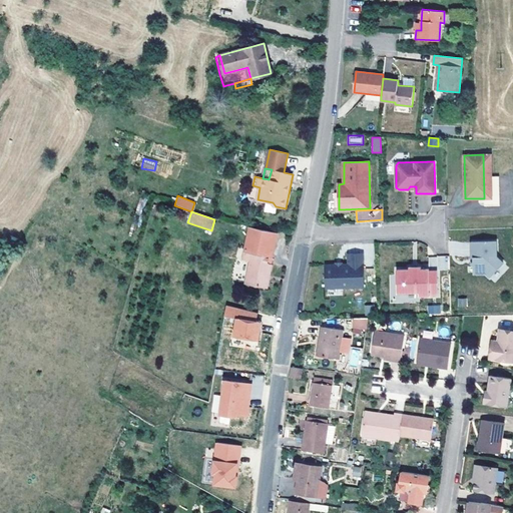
[(268,286),(272,264),(268,264),(269,257),(272,258),(277,232),(249,227),(243,260),(250,261),(245,284),(268,287),(268,286)]
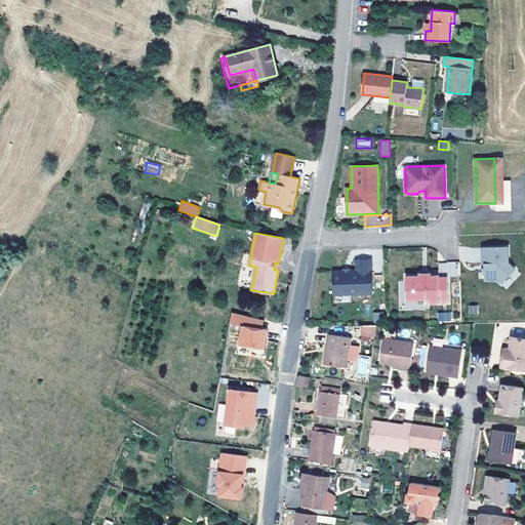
[(515,269),(509,263),(508,246),(482,247),(482,264),(485,263),(485,267),(483,270),(485,272),(485,280),(496,279),(500,283),(515,269)]
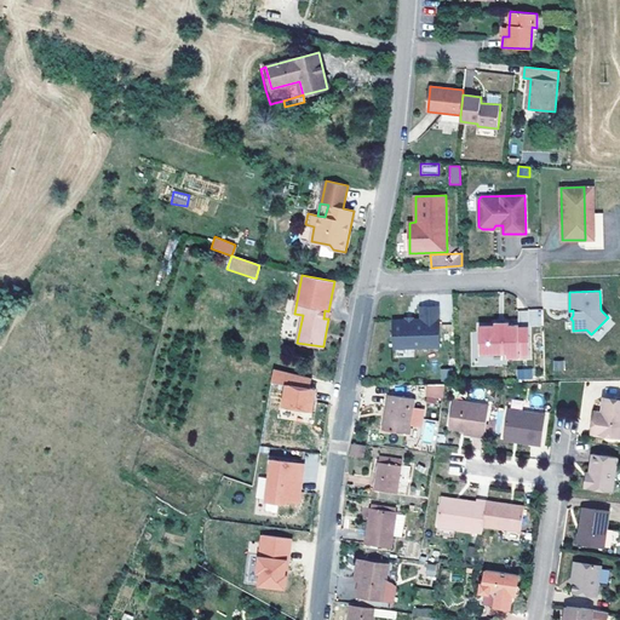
[(440,346),(438,309),(420,309),(422,320),(394,320),(395,348),(440,346)]
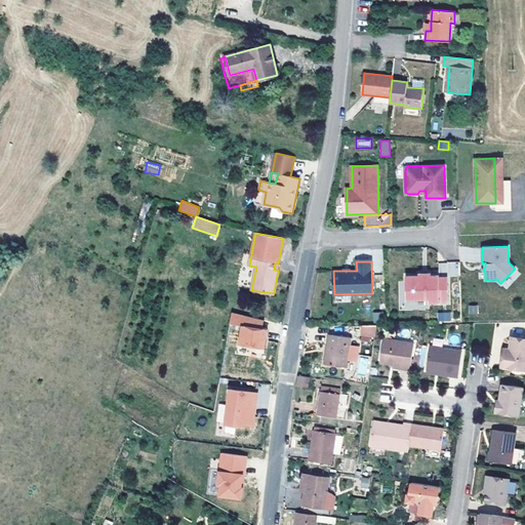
[(448,303),(447,277),(439,277),(439,275),(431,275),(431,273),(418,273),(418,276),(406,276),(406,299),(429,300),(429,304),(439,304),(439,303),(448,303)]
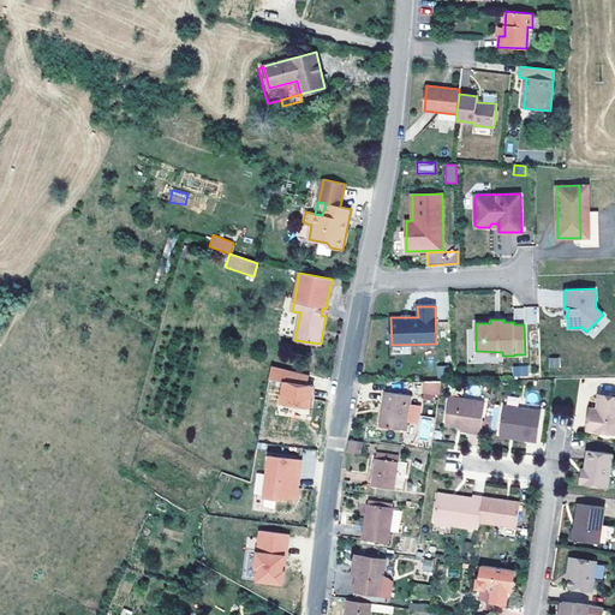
[(548,368),(560,369),(561,358),(549,357),(548,368)]
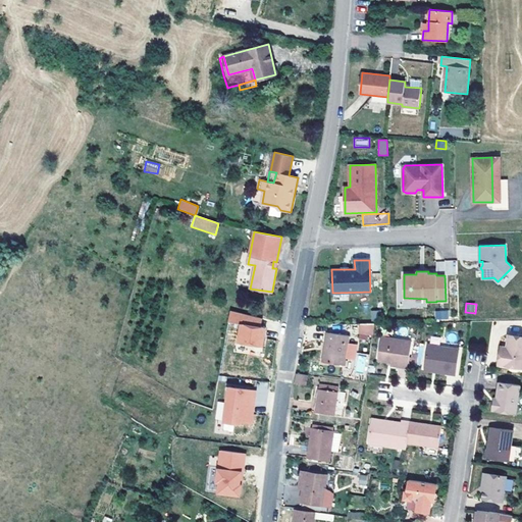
[(263,317),(230,310),(228,319),(241,321),(237,340),(245,342),(246,341),(254,342),(253,344),(261,346),(263,336),(262,335),(263,330),(265,331),(266,327),(261,325),(263,317)]
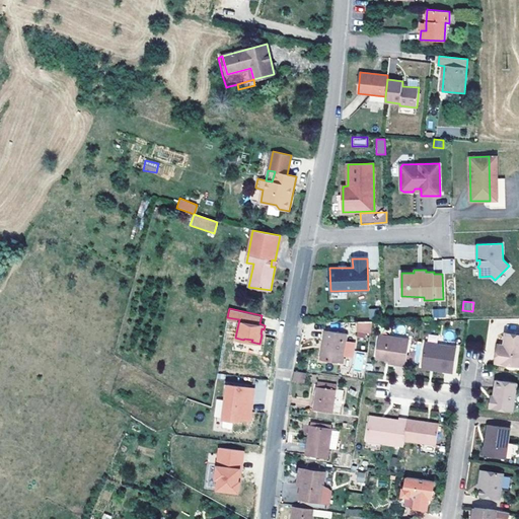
[(370,332),(372,320),(359,321),(358,330),(370,332)]
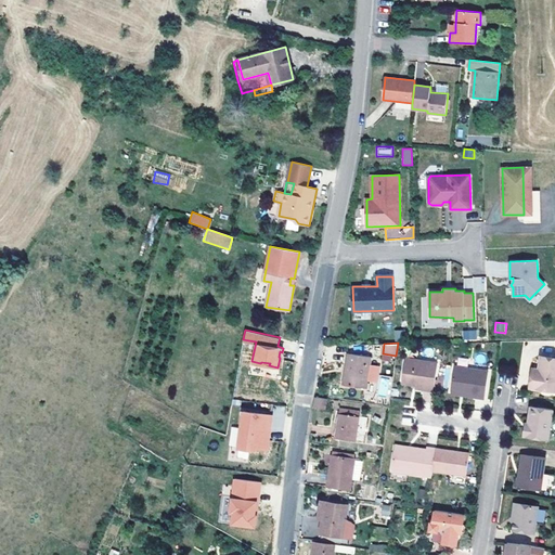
[(368,388),(372,356),(351,353),(348,374),(345,373),(343,384),(368,388)]
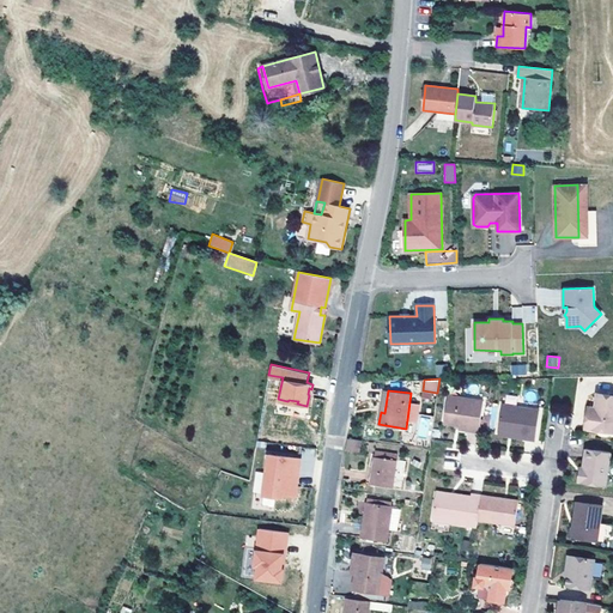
[(612,431),(612,395),(598,393),(595,408),(589,407),(587,429),(612,431)]
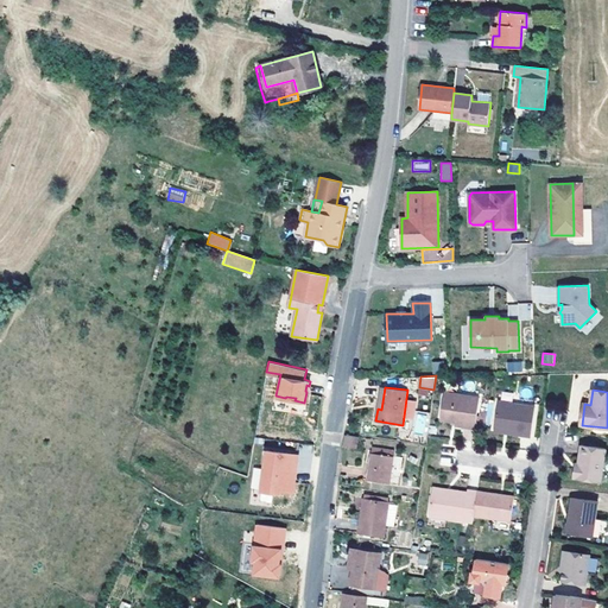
[(476,417),(480,398),(444,393),(441,419),(451,422),(455,422),(455,425),(475,429),(476,417)]
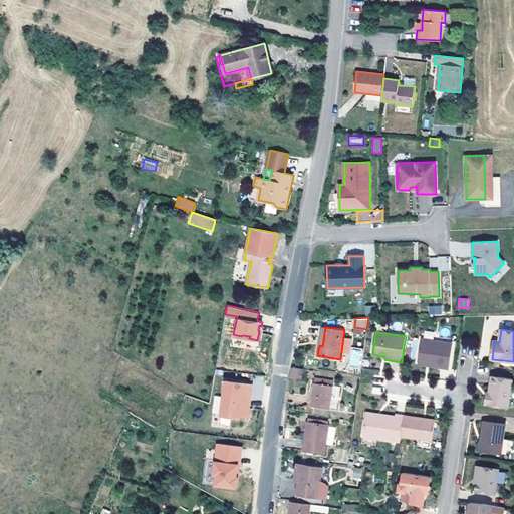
[(449,368),(452,344),(421,339),(418,360),(442,363),(441,367),(449,368)]
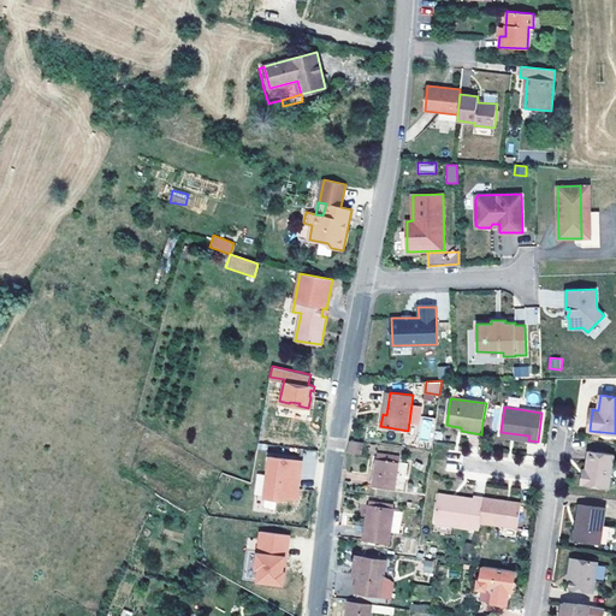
[(419,418),(420,439),(433,439),(432,418),(419,418)]
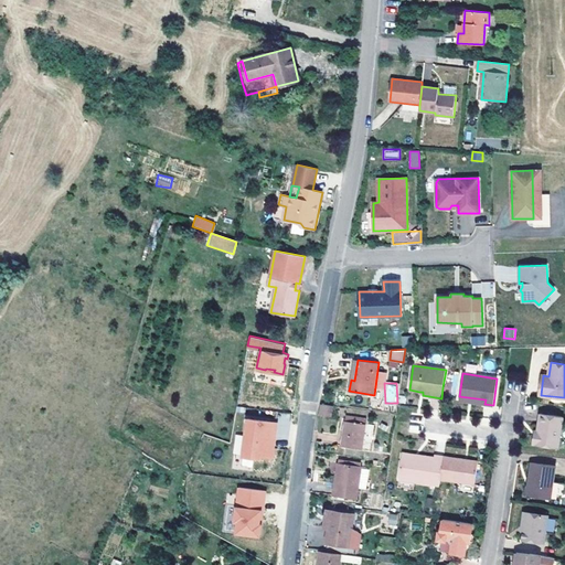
[(450,398),(452,387),(446,387),(443,387),(441,398),(450,398)]
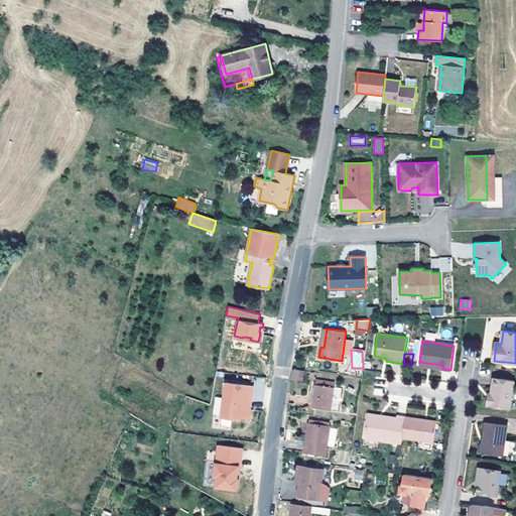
[(302,379),(303,370),(294,369),(292,378),(292,379),(302,381),(302,379)]
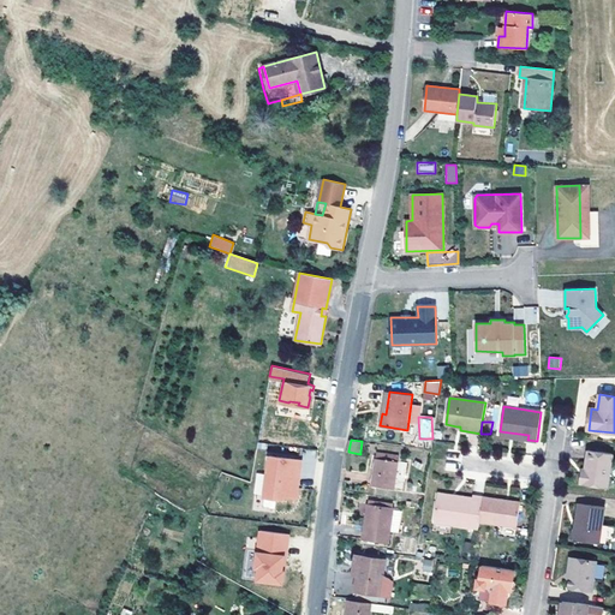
[(608,488),(613,453),(587,449),(585,469),(585,472),(581,472),(579,483),(608,488)]
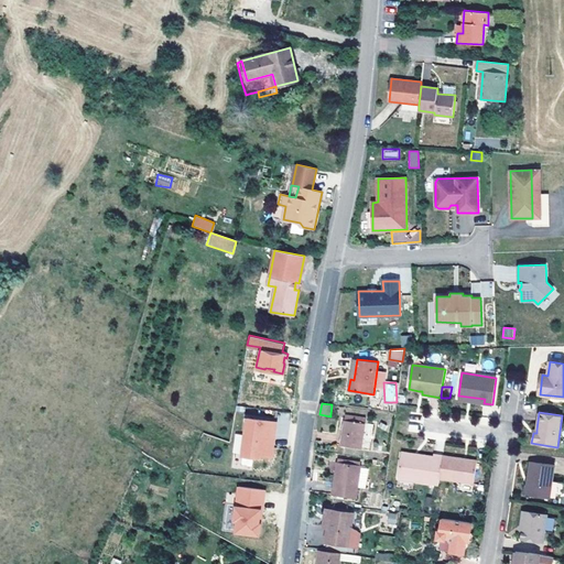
[(361,448),(362,440),(365,422),(366,418),(346,414),(340,445),(361,448)]
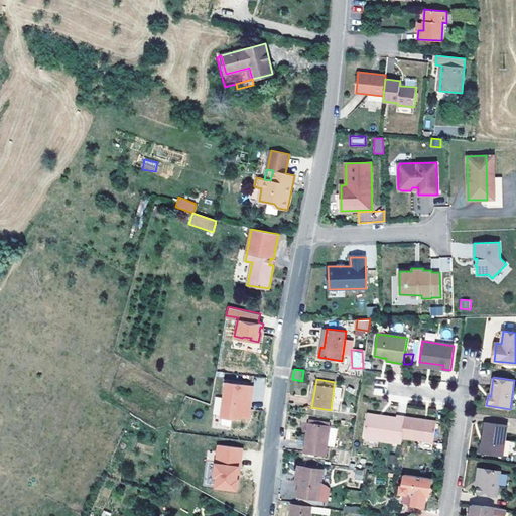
[(226,382),(222,417),(238,419),(239,416),(248,417),(249,408),(247,408),(248,400),(252,401),(254,385),(226,382)]
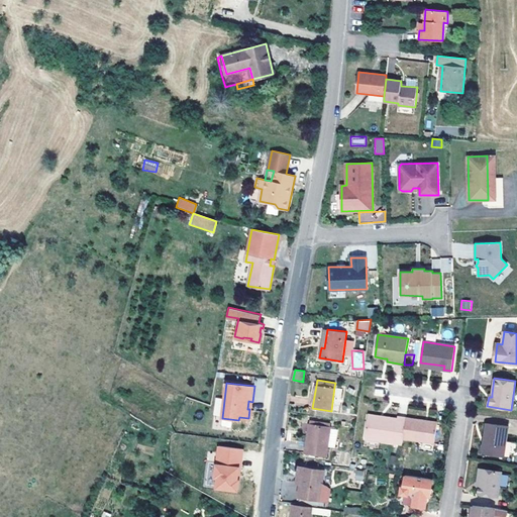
[(340,404),(342,389),(334,387),(332,403),(340,404)]
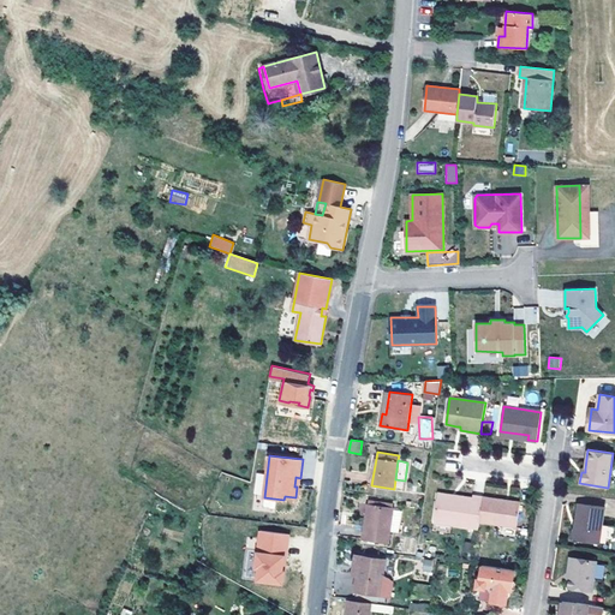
[(479,521),(483,497),(473,496),(472,499),(463,497),(463,500),(437,497),(434,521),(478,529),(479,521)]
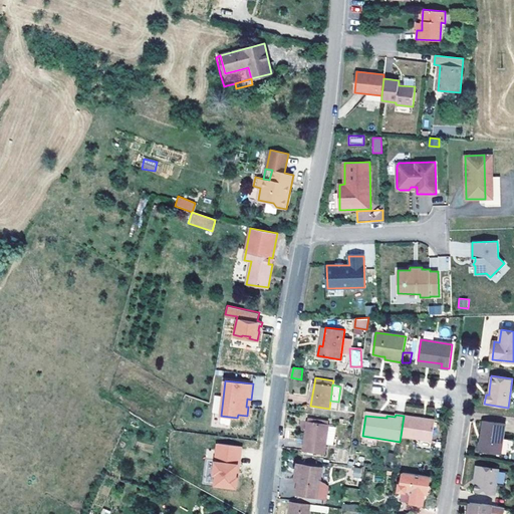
[(432,441),(435,420),(404,416),(401,436),(432,441)]
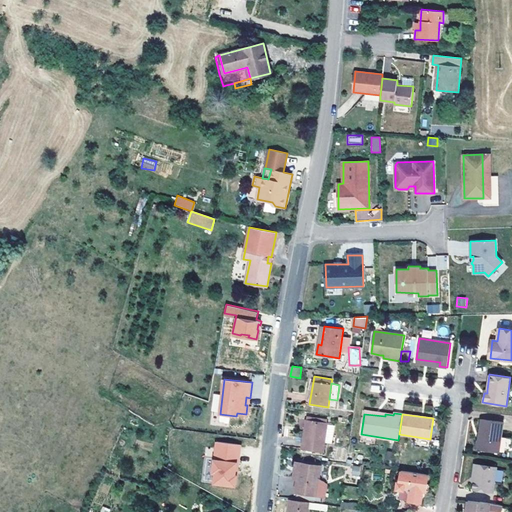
[(325,441),(327,425),(327,422),(306,419),(302,448),(323,452),(325,441)]
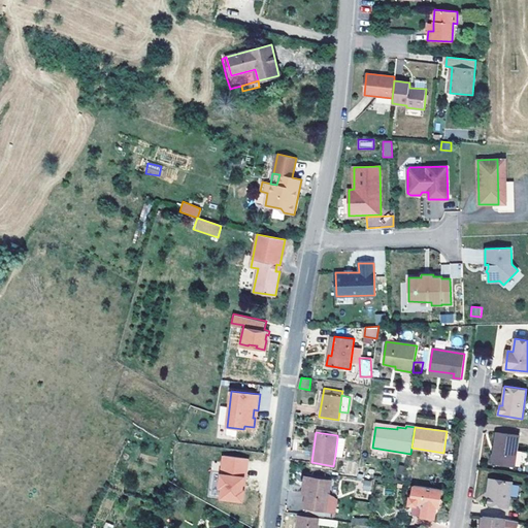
[(515,466),(519,435),(496,432),(494,449),(495,449),(495,452),(492,454),(491,460),(494,460),(494,462),(515,466)]
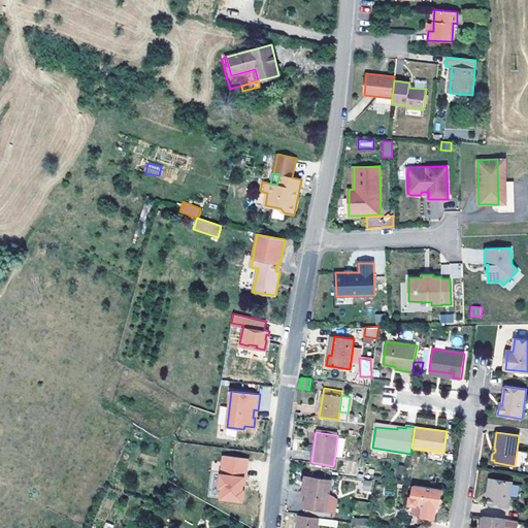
[(341,456),(344,439),(337,438),(335,455),(341,456)]
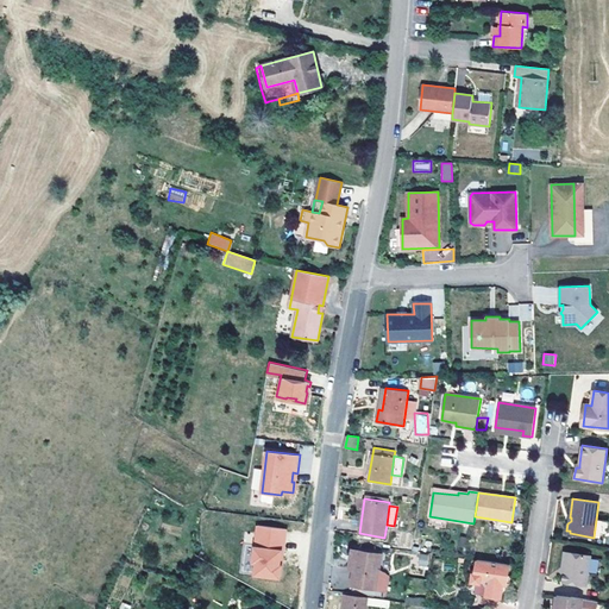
[(255,575),(280,578),(282,565),(280,565),(283,542),(284,542),(287,528),(257,525),(253,562),(256,563),(255,575)]
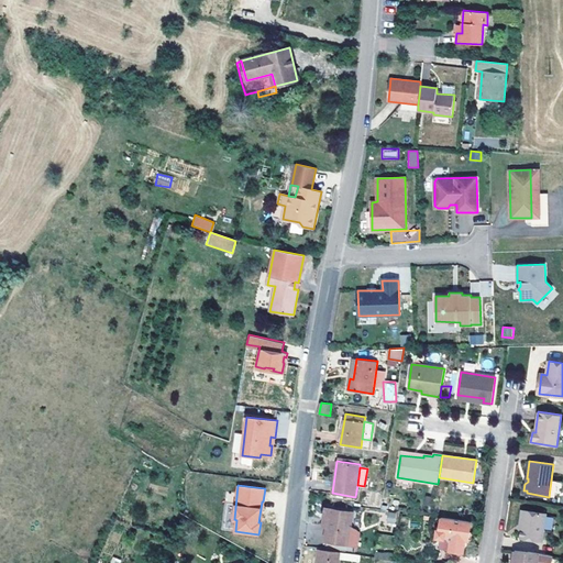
[(346,543),(351,514),(331,510),(328,526),(326,540),(346,543)]
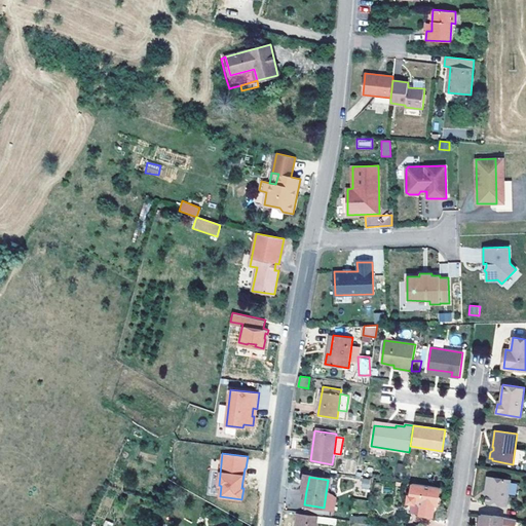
[(506,505),(511,480),(490,477),(487,494),(486,502),(506,505)]
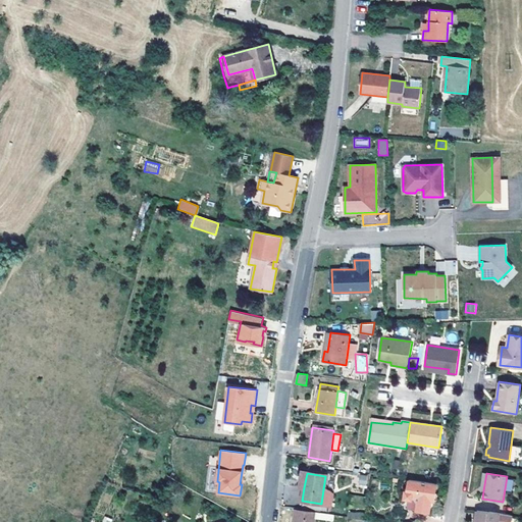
[(367,485),(367,475),(359,475),(359,485),(367,485)]
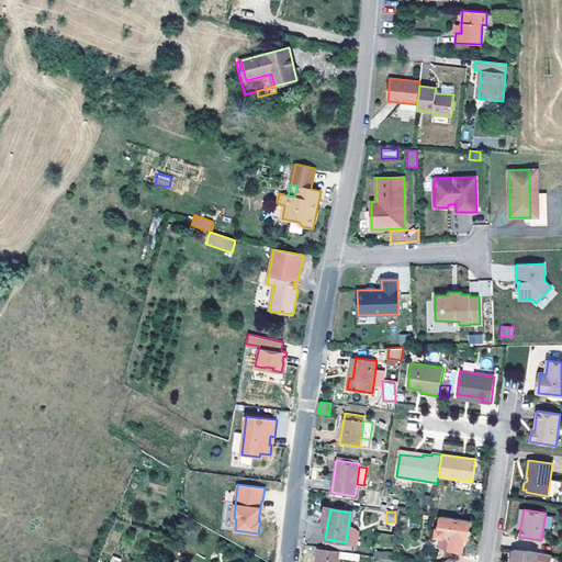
[(464,539),(465,532),(469,534),(470,520),(440,516),(438,528),(436,528),(436,532),(437,536),(436,548),(462,551),(464,539)]
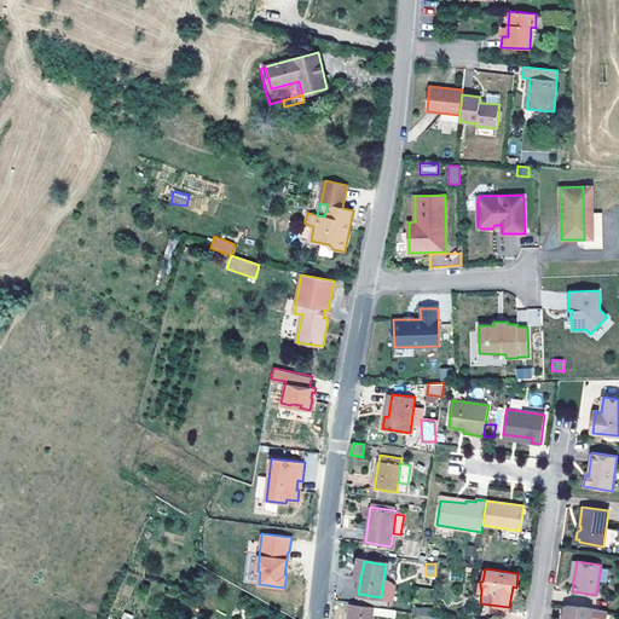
[(372,618),(375,607),(350,603),(347,618),(372,618)]
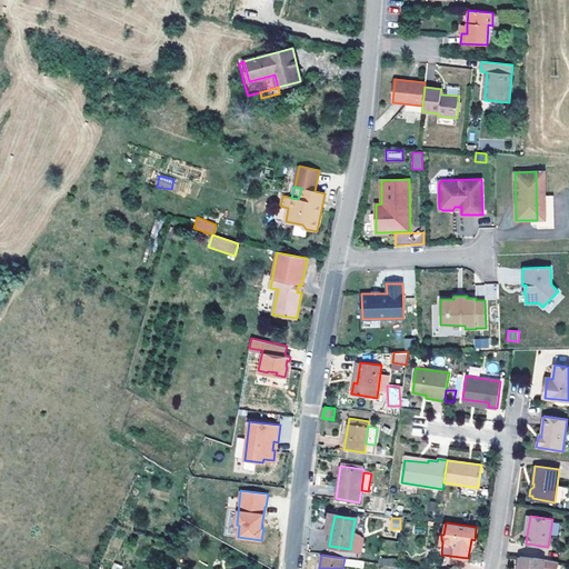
[(557,568),(558,562),(543,560),(520,556),(518,568),(557,568)]
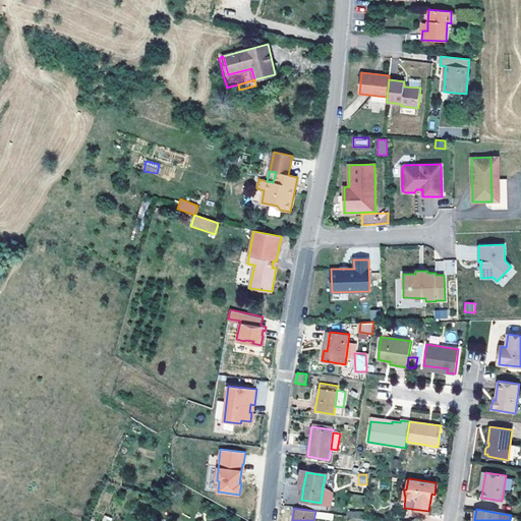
[(348,510),(347,517),(361,519),(362,512),(348,510)]
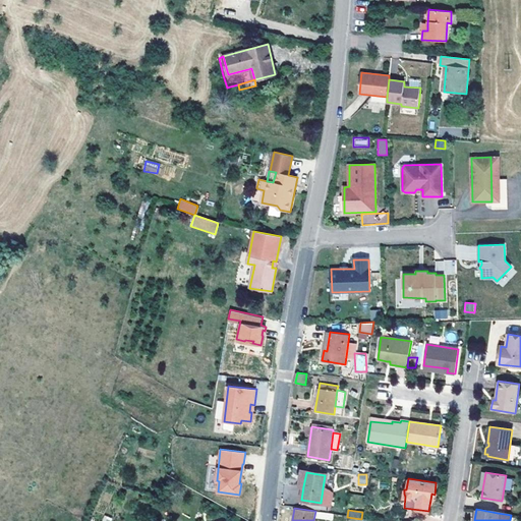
All buildings are outlined.
